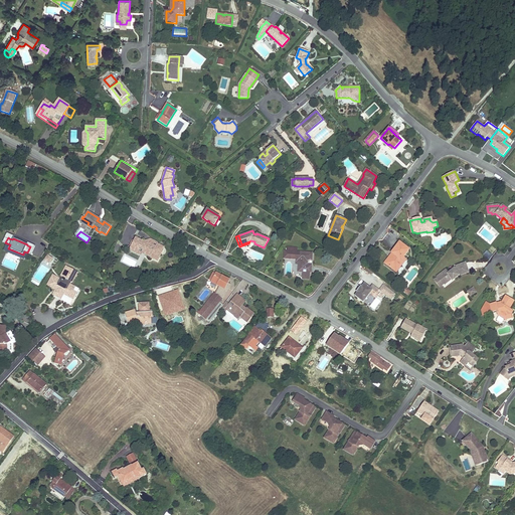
[(144,242),(135,237),(134,240),(130,247),(138,251),(139,248),(143,250),(142,253),(150,258),(151,260),(152,259),(153,260),(154,258),(158,260),(161,254),(160,254),(163,247),(157,244),(156,246),(149,243),(147,244),(144,242)]
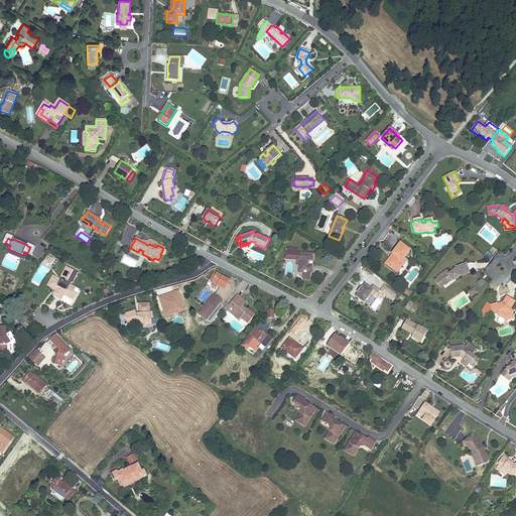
[(410,250),(400,243),(392,254),(394,255),(387,265),(396,272),(403,262),(402,261),(404,257),(410,250)]
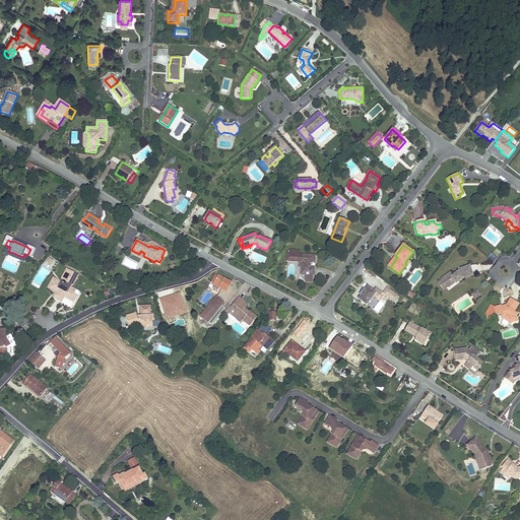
[(10,247),(7,246),(3,253),(24,262),(27,255),(24,254),(23,257),(8,251),(10,247)]
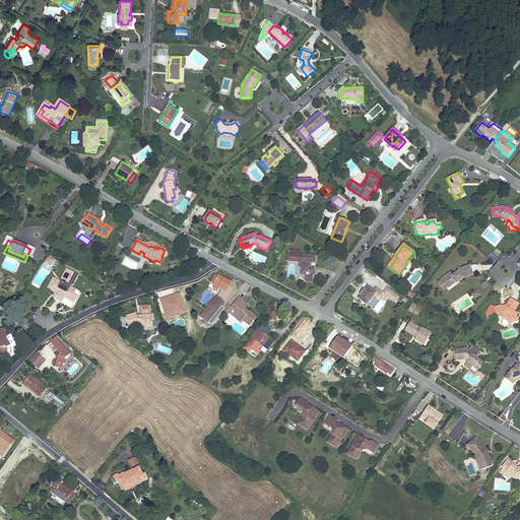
[(139,254),(131,250),(130,252),(142,258),(143,256),(144,253),(140,251),(139,254)]
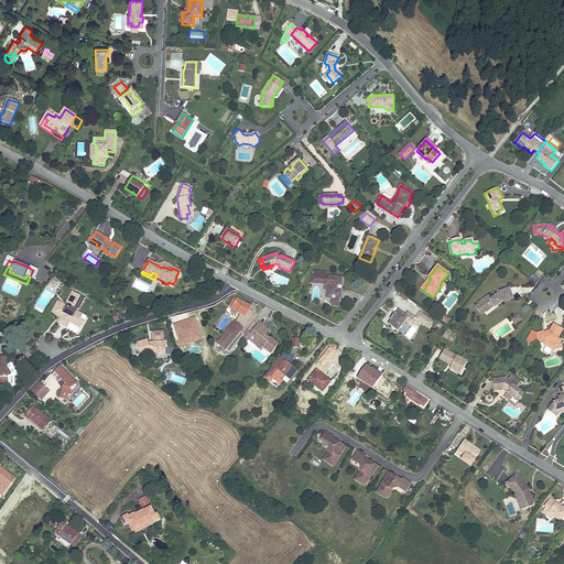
[(342,285),(343,277),(325,275),(326,272),(314,271),(314,275),(311,274),(311,283),(324,284),(325,284),(326,282),(327,282),(327,290),(326,297),(332,299),(339,299),(340,299),(342,291),(337,290),(336,290),(336,285),(337,285),(342,285)]
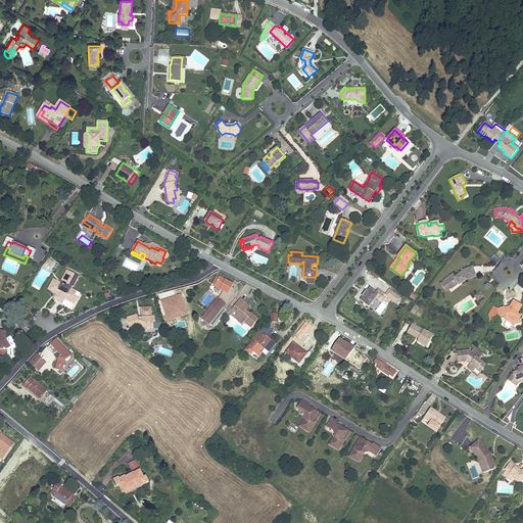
[(494,255),(490,259),(496,265),(501,259),(494,255)]
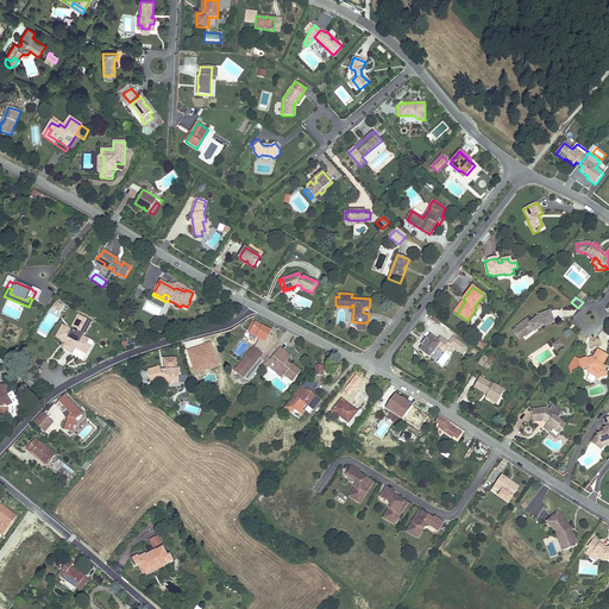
[(454,311),(457,313),(465,301),(463,300),(454,311)]
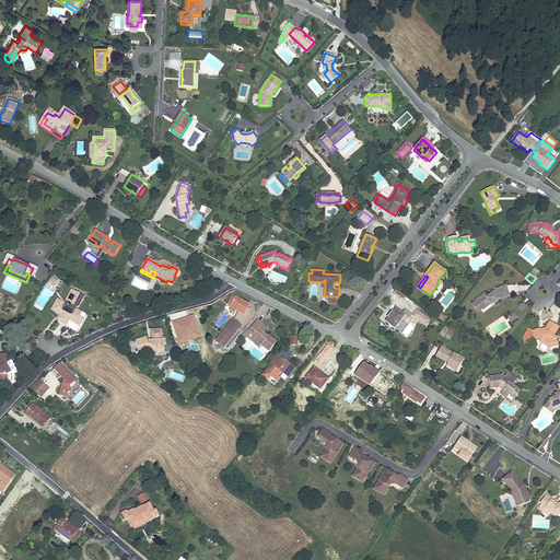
[(54,287),(57,281),(51,278),(48,283),(54,287)]
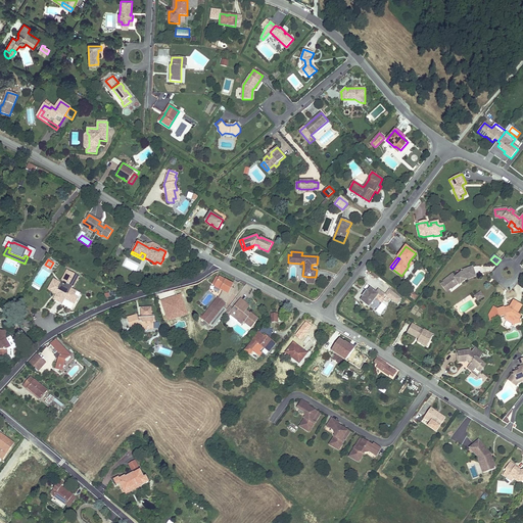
[(409,266),(401,276),(402,277),(413,264),(410,260),(408,265),(409,266)]
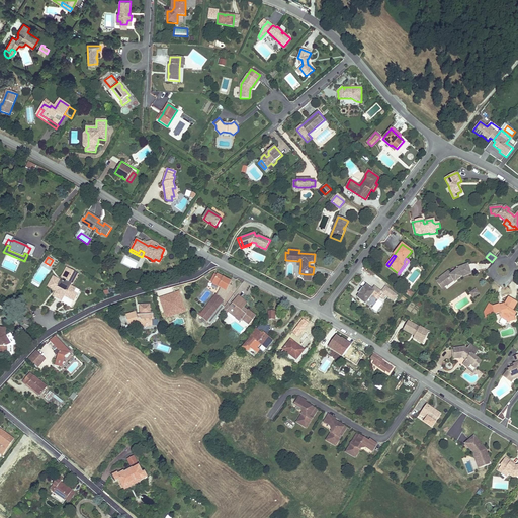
[(448,271),(439,278),(440,279),(443,283),(444,282),(446,285),(447,286),(453,281),(456,279),(457,280),(461,277),(471,274),(468,264),(458,268),(459,271),(457,271),(456,270),(450,274),(448,271)]
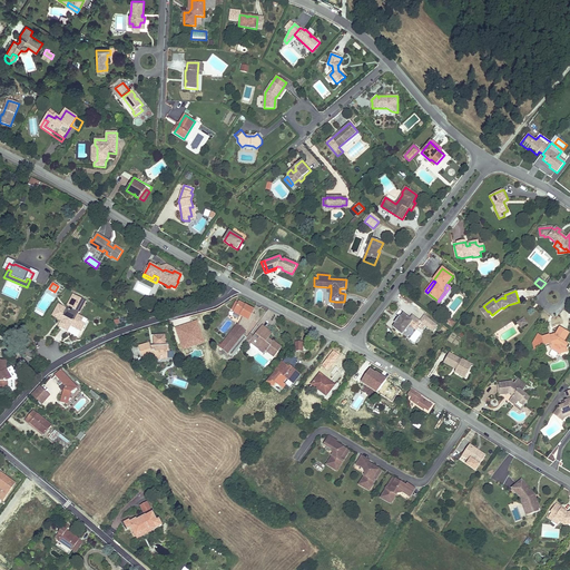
[(58,305),(53,312),(56,313),(53,317),(62,322),(59,327),(66,331),(69,325),(80,332),(87,321),(77,315),(79,313),(80,313),(86,302),(74,295),(67,306),(69,306),(67,310),(58,305)]
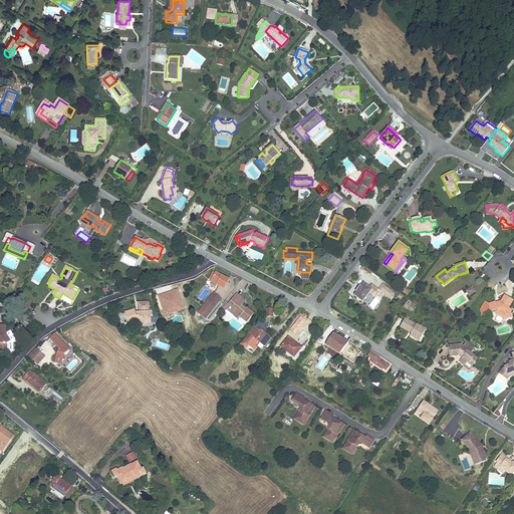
[(206,318),(210,321),(220,308),(223,304),(219,301),(221,298),(223,299),(230,284),(227,283),(228,281),(225,279),(226,278),(216,273),(216,274),(213,272),(210,279),(212,280),(211,282),(220,286),(216,294),(214,292),(200,311),(198,310),(197,312),(205,318),(206,318)]
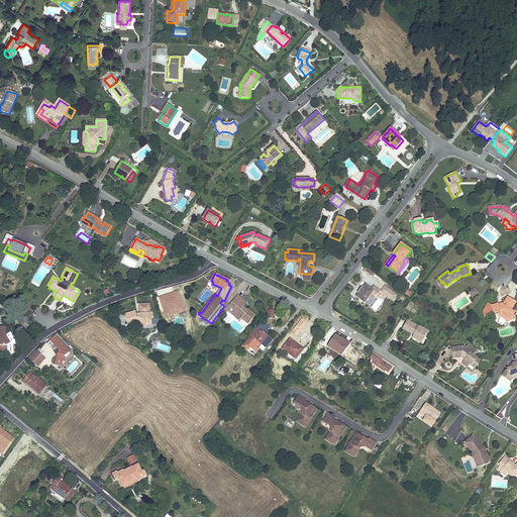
[(439,279),(436,281),(441,288),(445,285),(443,282),(442,283),(439,279)]
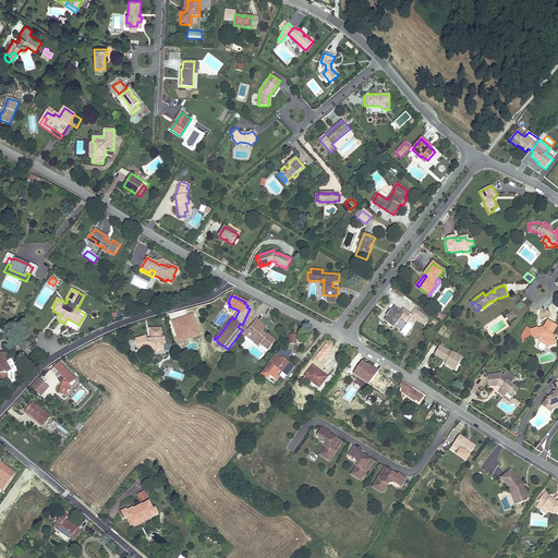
[(403,315),(407,312),(403,310),(401,313),(395,307),(392,311),(387,317),(385,320),(393,328),(403,315)]
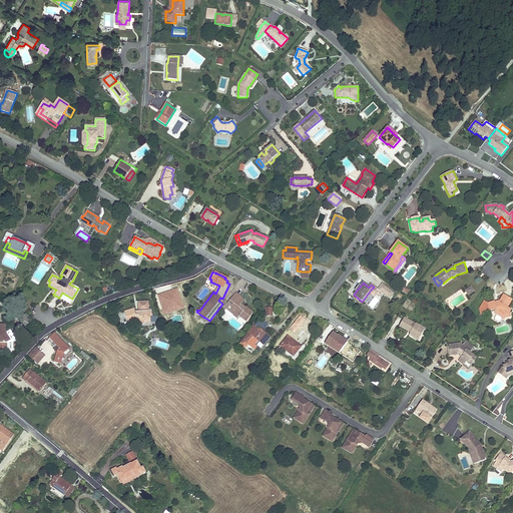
[(382,284),(378,290),(380,291),(390,299),(394,294),(382,284)]
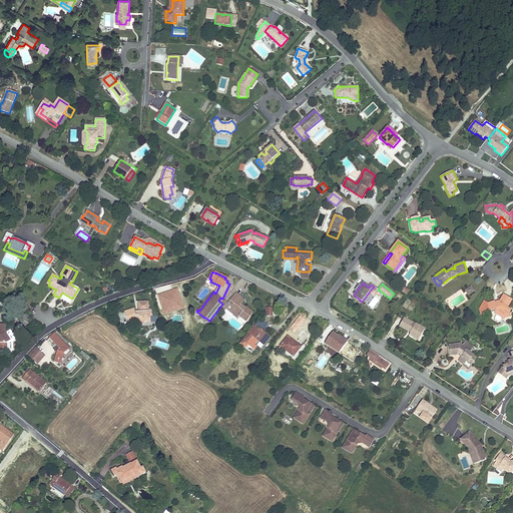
[(374,287),(371,290),(377,295),(380,291),(378,290),(374,287)]
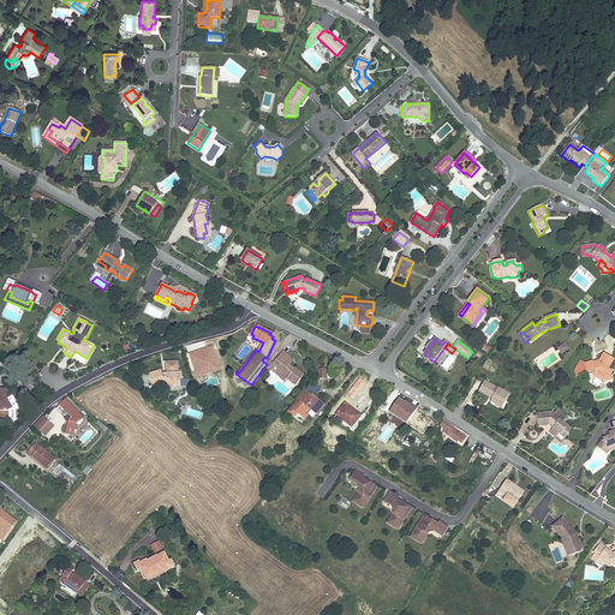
[(213,347),(190,353),(196,376),(219,370),(213,347)]
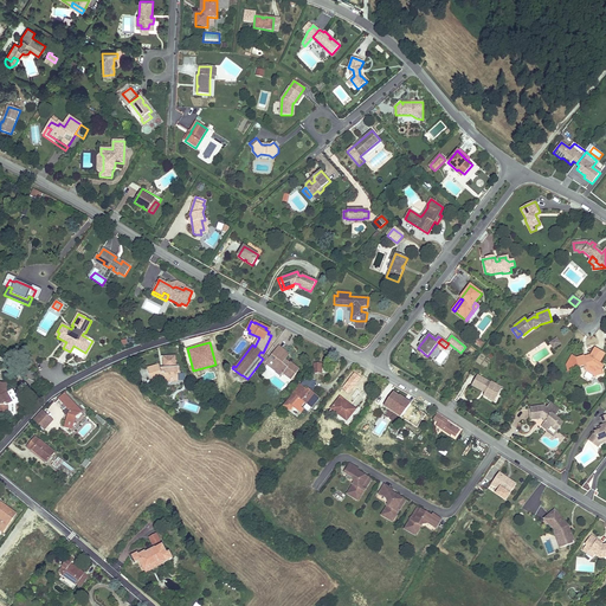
[(294,378),(297,373),(296,372),(298,368),(291,362),(290,363),(285,359),(283,362),(279,361),(287,353),(278,347),(269,359),(265,355),(263,359),(259,363),(274,374),(276,372),(281,376),(283,374),(291,380),(294,378)]
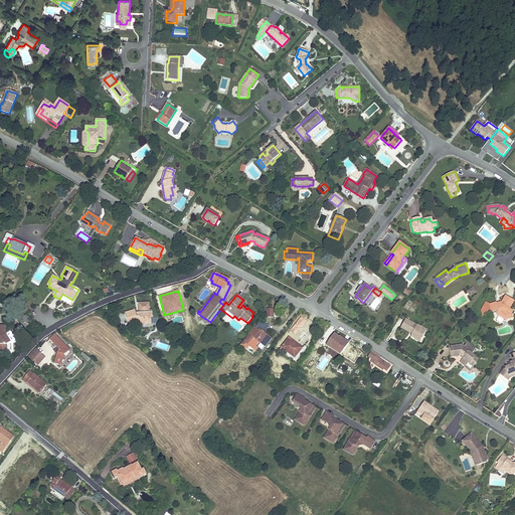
[(490,305),(486,303),(482,310),(483,315),(489,314),(489,311),(491,310),(492,312),(497,311),(498,316),(506,321),(507,320),(509,317),(510,316),(511,314),(513,311),(509,309),(514,301),(505,296),(501,304),(501,305),(496,306),(496,304),(496,303),(490,305)]
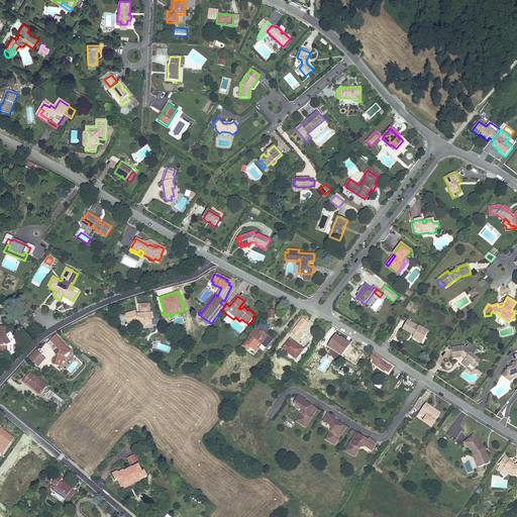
[(153,313),(136,314),(135,311),(125,314),(128,324),(133,322),(133,324),(140,321),(141,326),(152,326),(151,320),(151,318),(153,318),(153,313)]
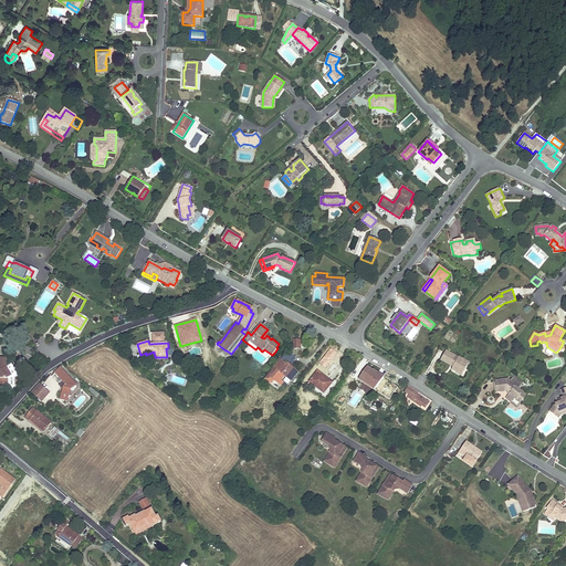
[(459,357),(459,358),(447,350),(441,360),(451,366),(451,364),(454,366),(453,367),(452,369),(458,373),(458,371),(462,374),(467,366),(461,364),(463,359),(459,357)]
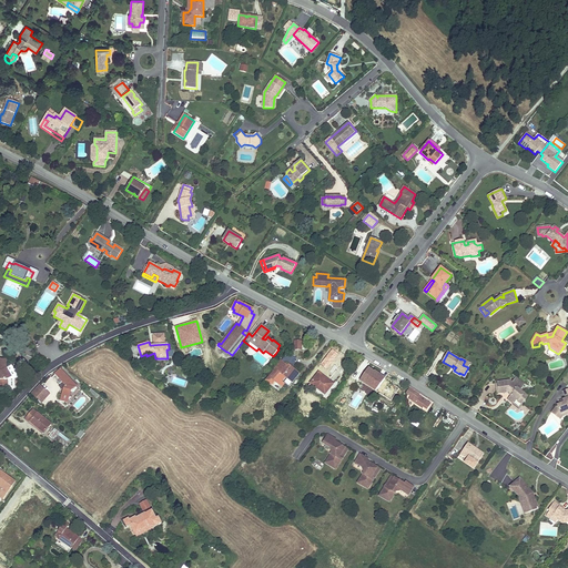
[(291,367),(292,368),(296,364),(296,357),(286,355),(281,362),(290,368),(291,367)]
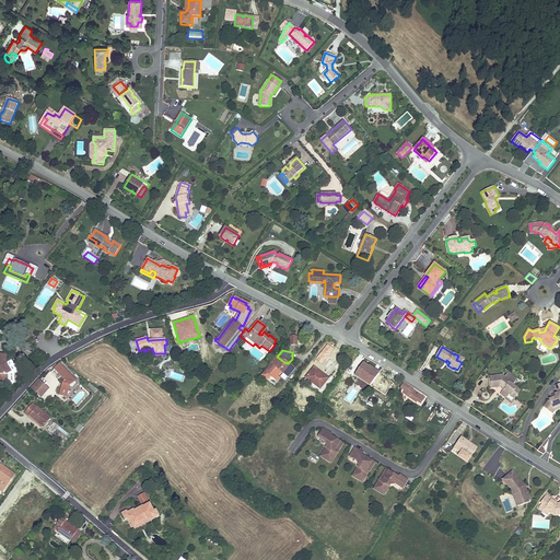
[(7,354),(0,353),(0,384),(12,384),(13,383),(12,373),(9,368),(8,368),(7,365),(7,363),(7,354)]
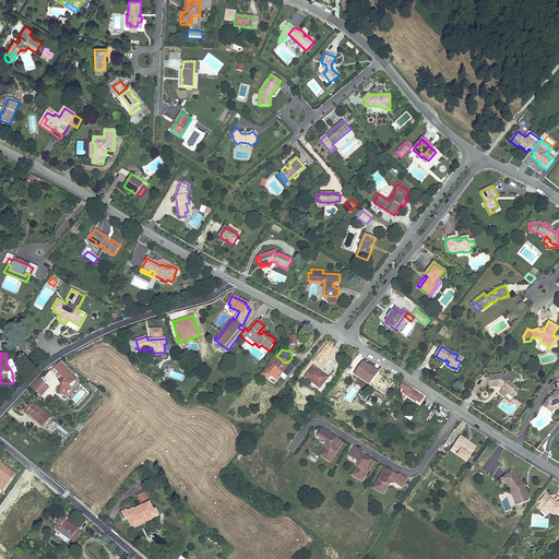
[(275,355),(270,363),(271,364),(281,371),(282,372),(288,377),(295,368),(287,363),(286,361),(285,363),(276,356),(275,355)]
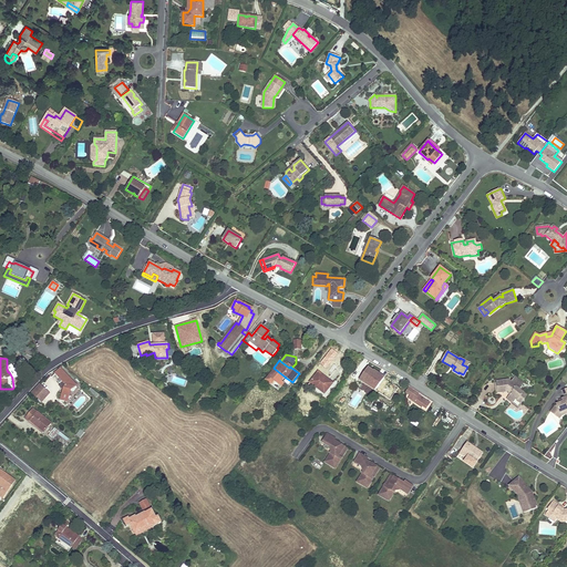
[(390,400),(399,388),(374,371),(373,372),(368,368),(359,380),(390,400)]
